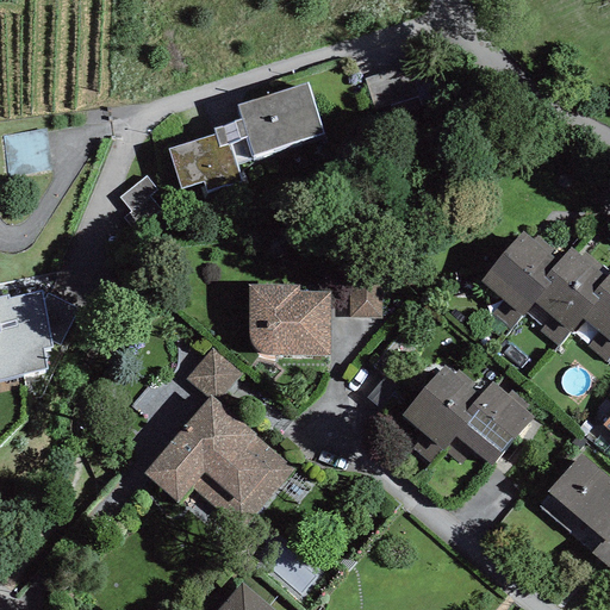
[(305,85),(237,105),(253,156),(321,136),(305,85)]
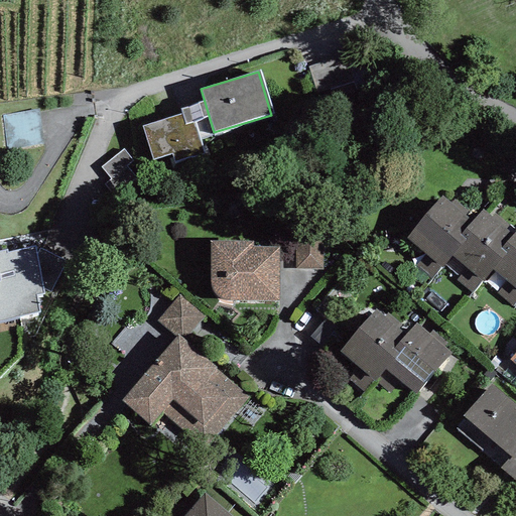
[(155,169),(204,154),(190,111),(142,125),(155,169)]
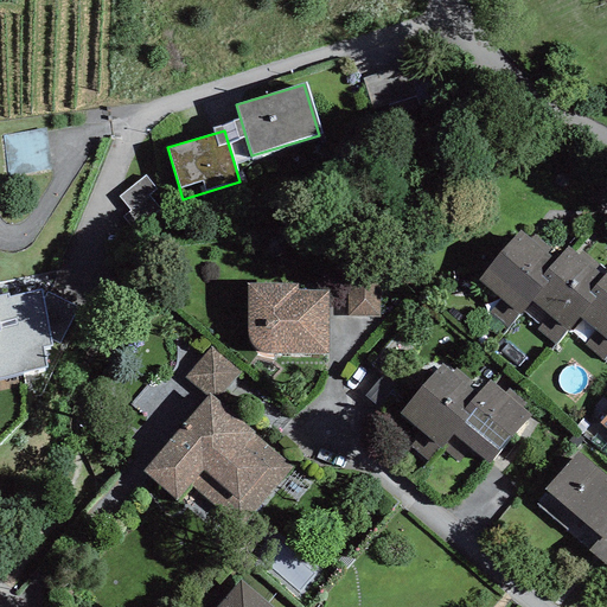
[(12,183),(52,180),(50,139),(10,141),(12,183)]
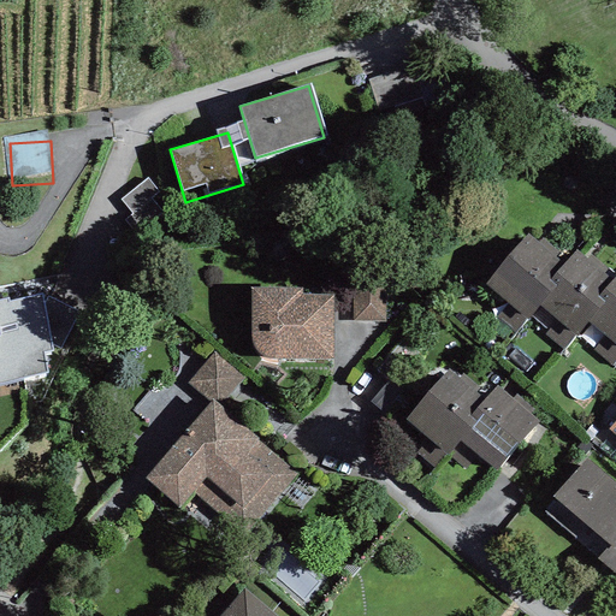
[(128,205),(143,235),(169,221),(153,191),(128,205)]
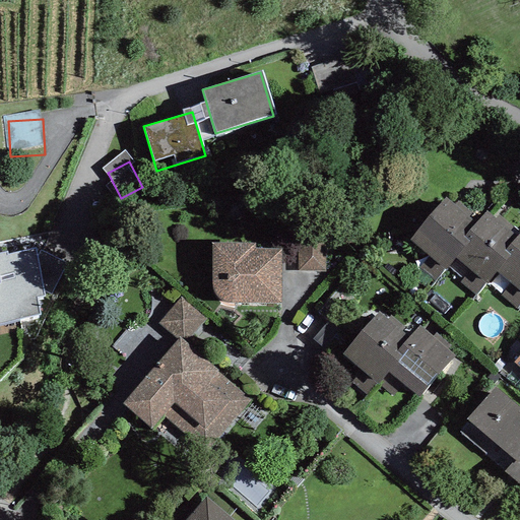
[(519,316),(519,251),(456,203),(413,259),(509,331),(519,316)]
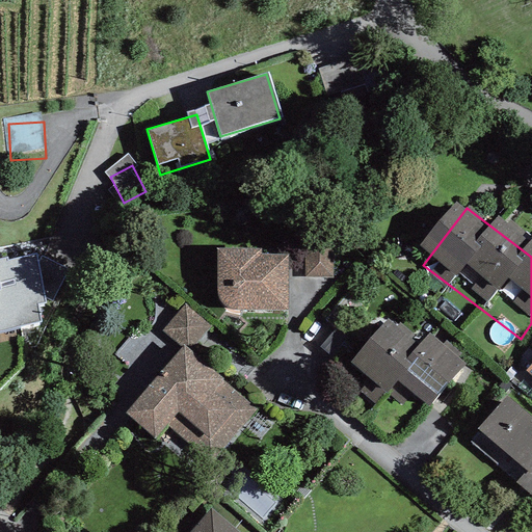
[(0,337),(48,328),(45,312),(52,311),(42,254),(12,259),(12,256),(0,258),(0,337)]
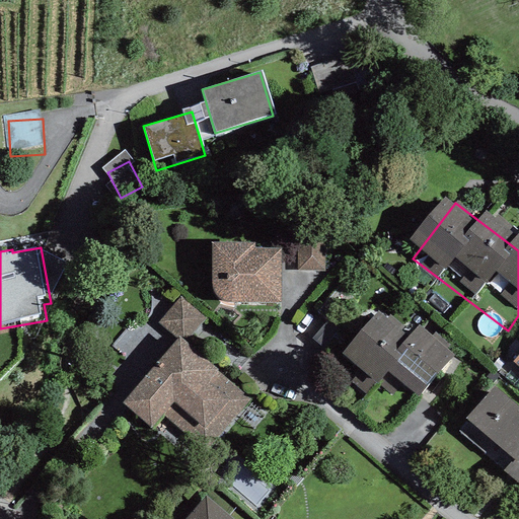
[(283,252),(211,252),(211,311),(283,312),(283,252)]
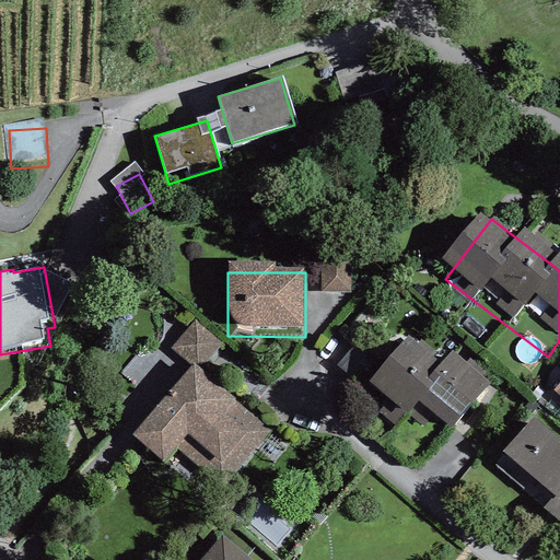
[(491,391),(421,337),(383,387),(454,441),(491,391)]
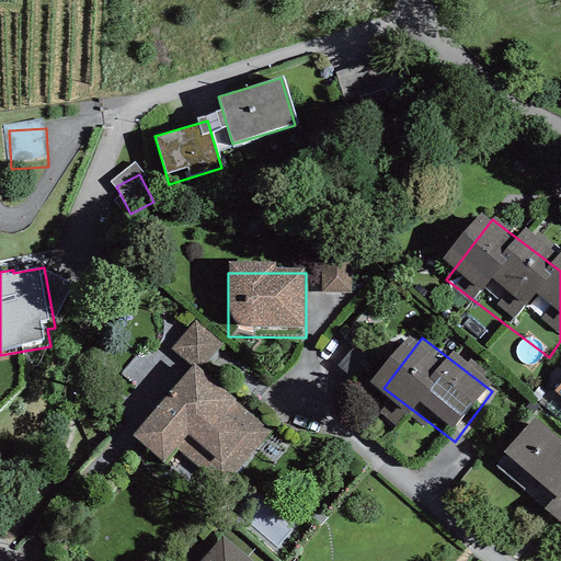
[(198,379),(142,444),(193,488),(249,423),(198,379)]
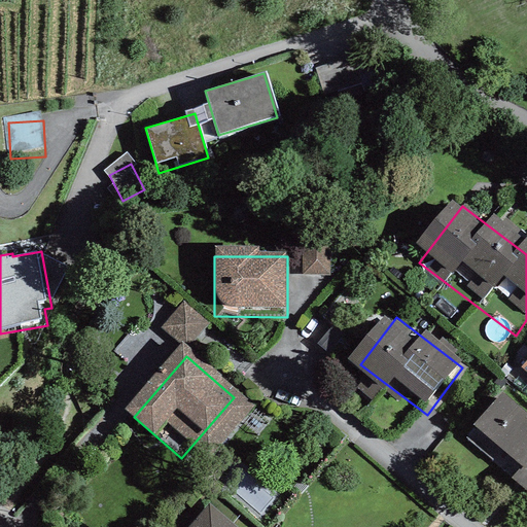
[(526,425),(498,403),(467,444),(526,488),(526,425)]
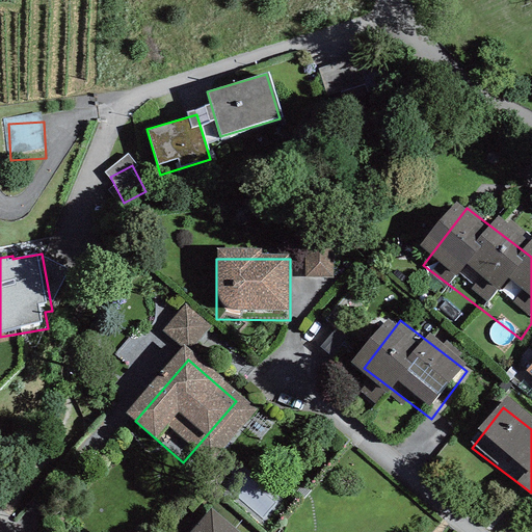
[(238,531),(210,508),(190,531),(238,531)]
